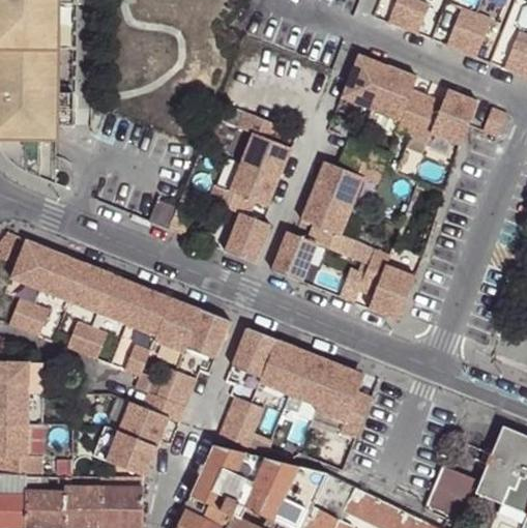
[(0,142),(2,148),(12,159),(23,167),(59,181),(60,129),(60,95),(61,82),(45,81),(46,64),(46,51),(61,52),(62,6),(62,0),(0,0),(0,142)]
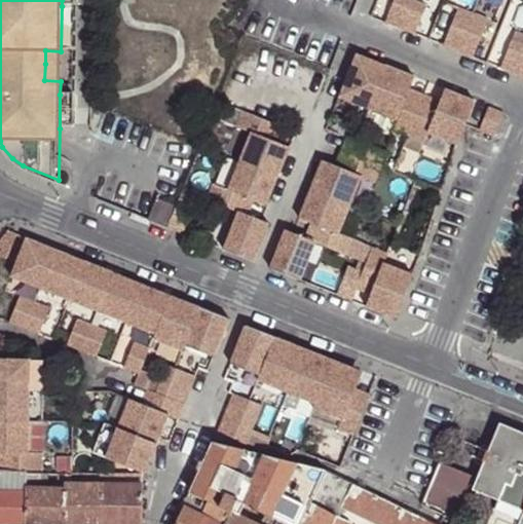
[(393,0),(385,19),(400,25),(410,0),(393,0)]
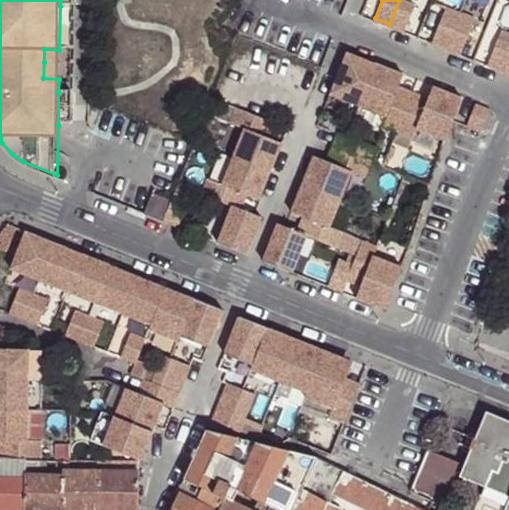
[(415,3),(408,0),(399,0),(389,24),(403,31),(415,3)]
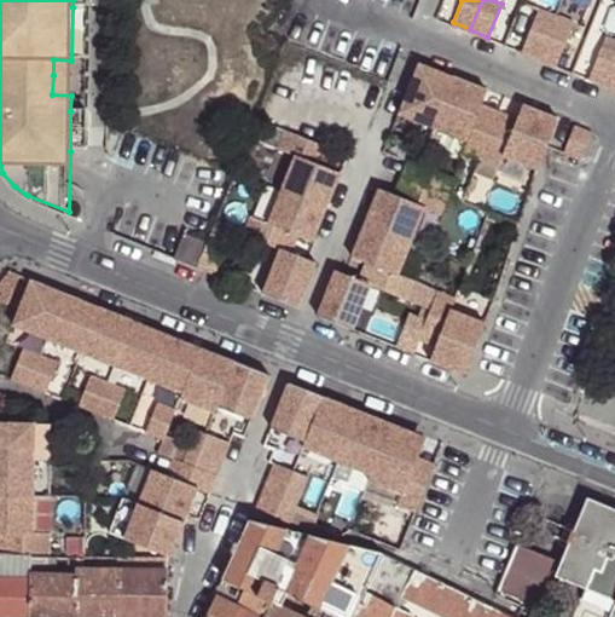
[(521,52),(538,61),(551,27),(534,19),(521,52)]
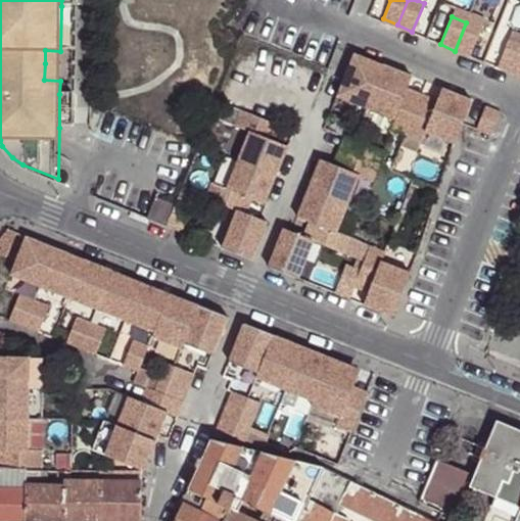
[(480,29),(466,22),(455,51),(469,57),(480,29)]
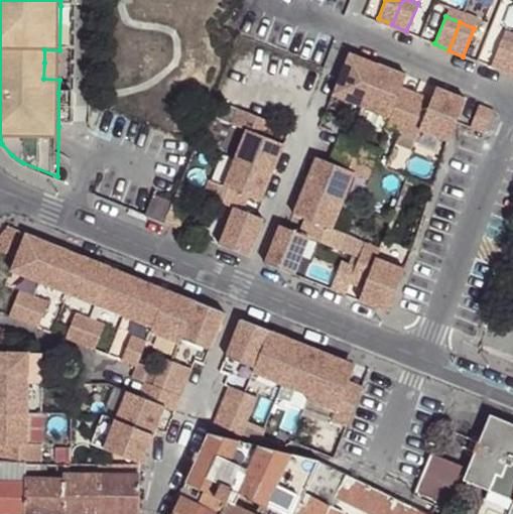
[(506,74),(512,55),(512,44),(503,40),(491,69),(506,74)]
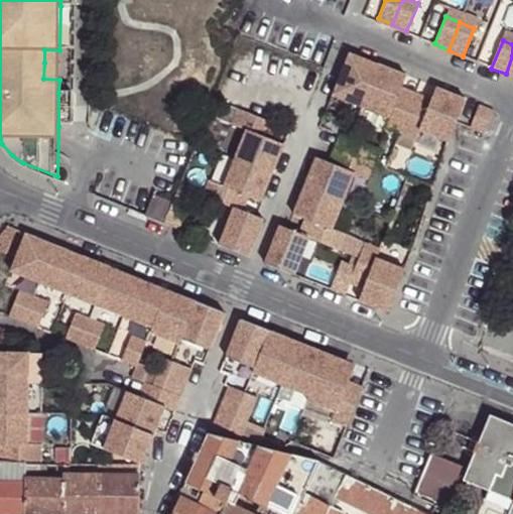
[(381,61),(353,49),(335,92),(363,104),(381,61)]
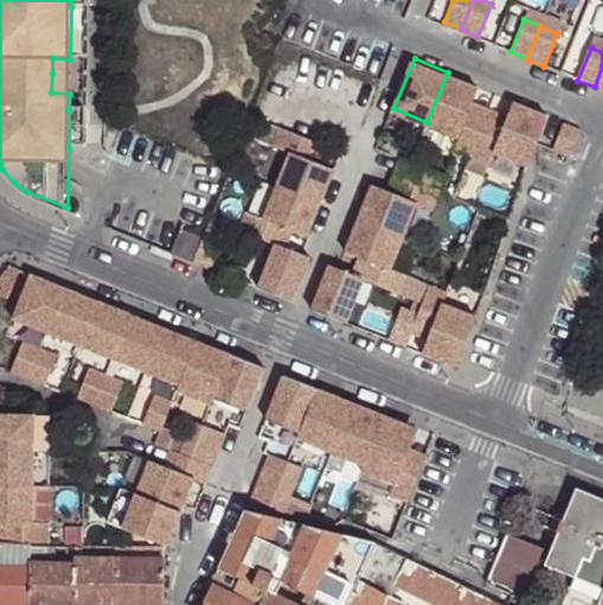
[(481,87),(448,72),(427,122),(459,137),(476,144),(486,122),(468,114),(474,103),(481,87)]
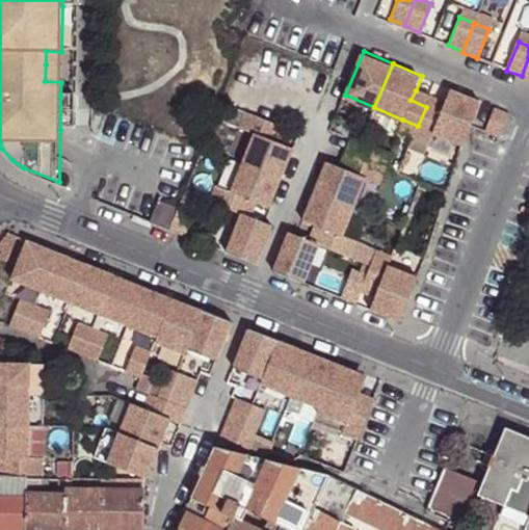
[(61,64),(46,64),(45,81),(61,82),(61,64)]
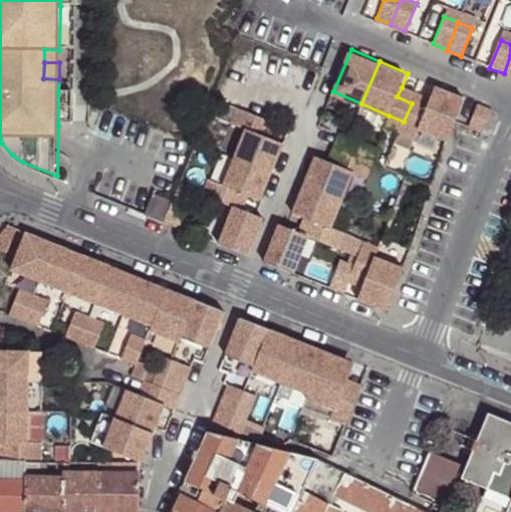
[(462,97),(434,84),(428,98),(423,108),(412,103),(404,121),(418,128),(444,140),(448,130),(462,97)]
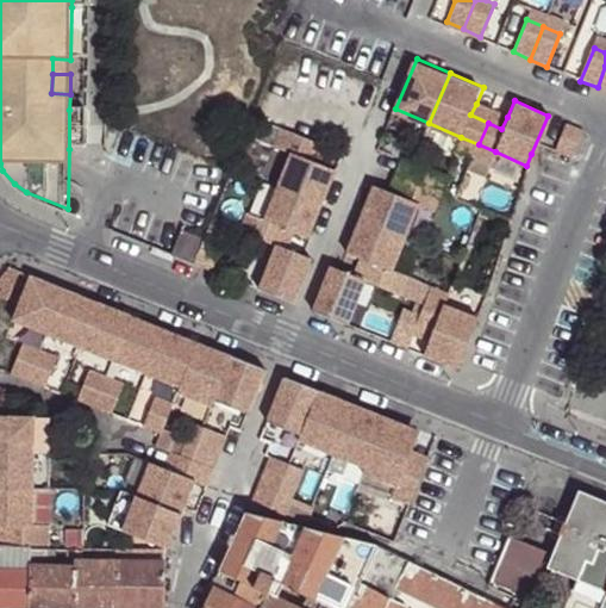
[(470,115),(488,123),(493,111),(476,104),(470,115)]
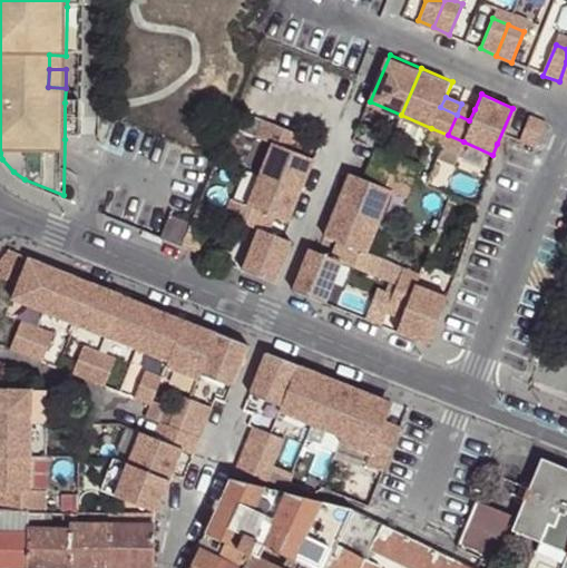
[(82,103),(65,103),(65,139),(81,139),(82,103)]
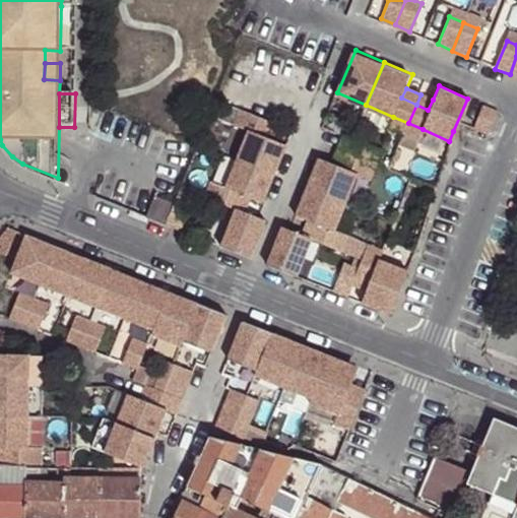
[(433,100),(421,94),(416,105),(428,110),(433,100)]
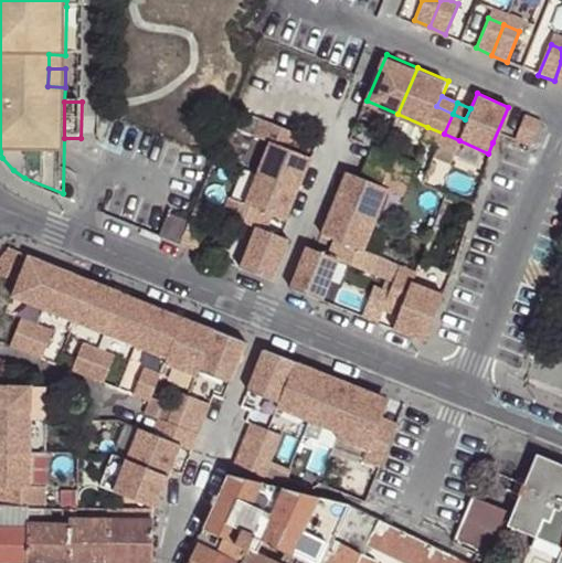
[(293,127),(263,114),(255,131),(272,138),(258,168),(300,186),(313,155),(299,149),(286,144),(293,127)]
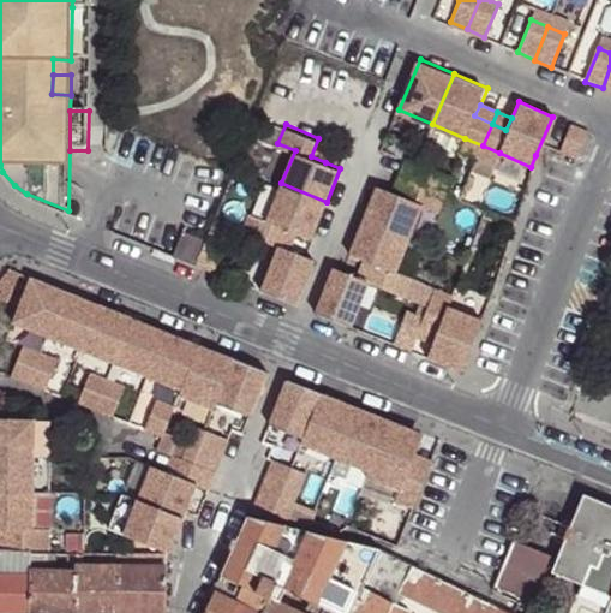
[(461,148),(465,138),(432,124),(425,143),(456,156),(461,148)]
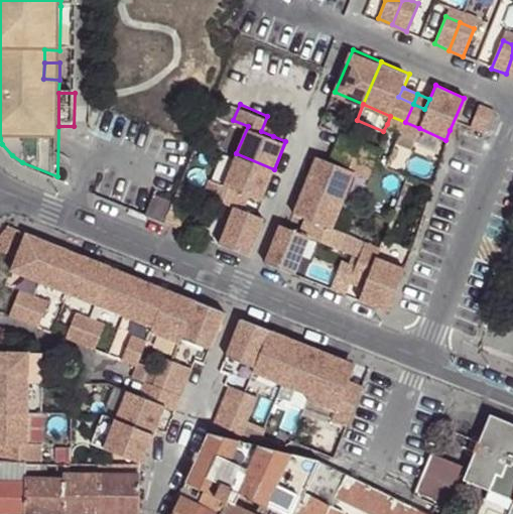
[(492,110),(478,104),(468,127),(482,133),(492,110)]
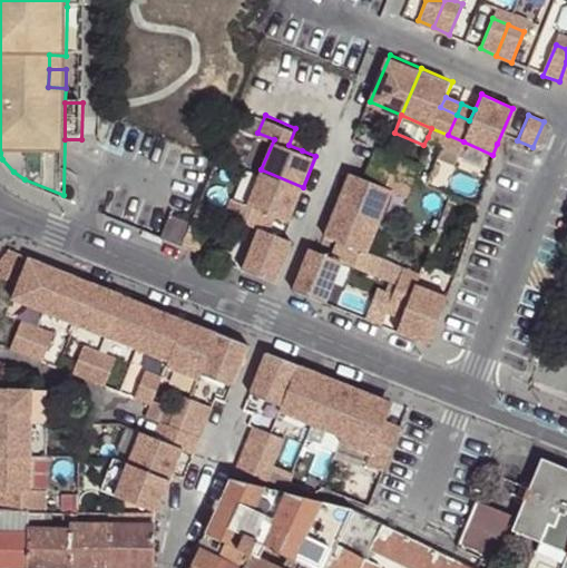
[(295,128),(289,145),(302,150),(309,134),(295,128)]
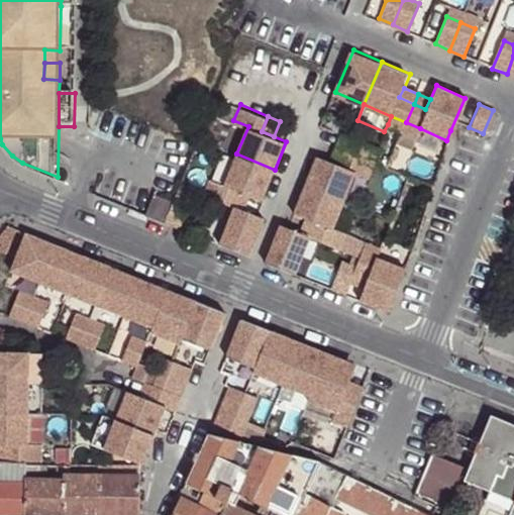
[(406,122),(391,116),(388,124),(403,131),(406,122)]
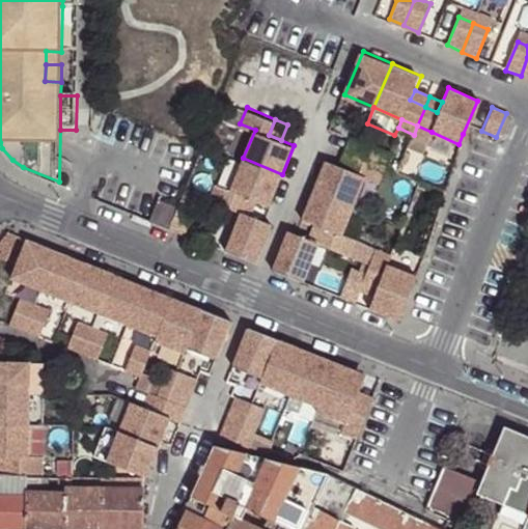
[(417,126),(414,135),(428,141),(432,132),(417,126)]
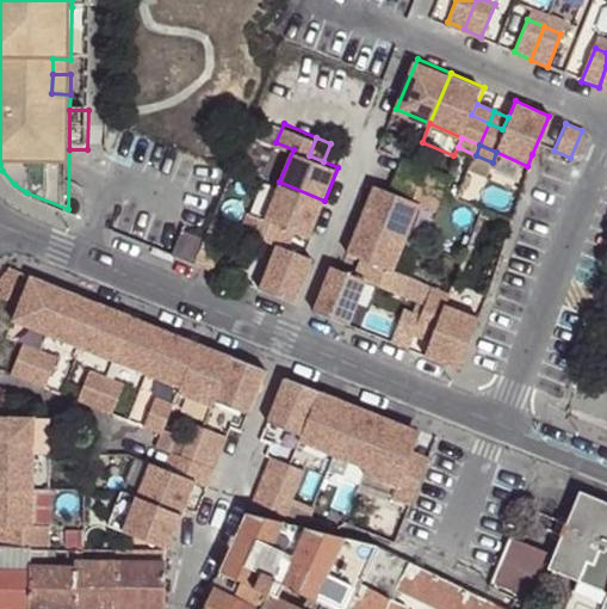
[(415,159),(404,154),(397,171),(412,177),(419,160),(415,159)]
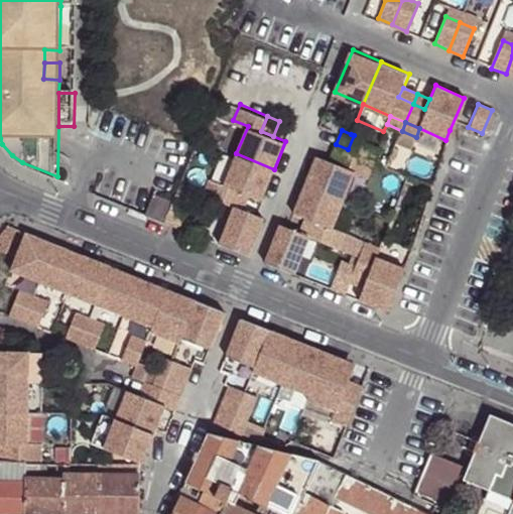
[(416,137),(402,131),(398,140),(411,147),(416,137)]
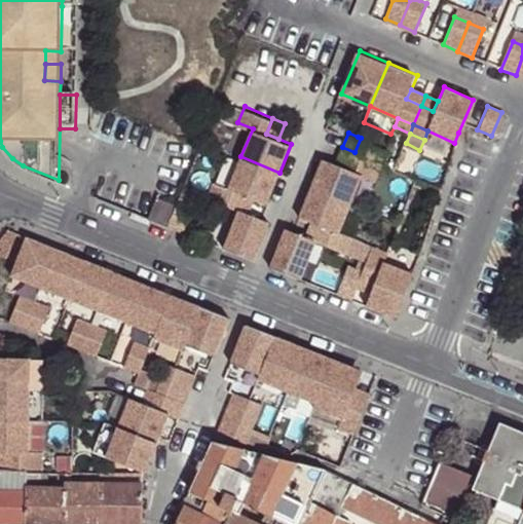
[(355,152),(342,147),(336,161),(348,166),(355,152)]
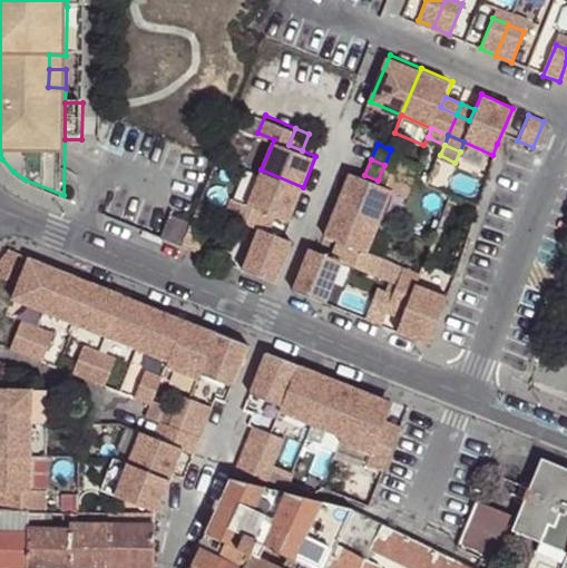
[(414,177),(384,165),(378,180),(364,175),(351,170),(338,202),(379,219),(392,188),(408,194),(414,177)]
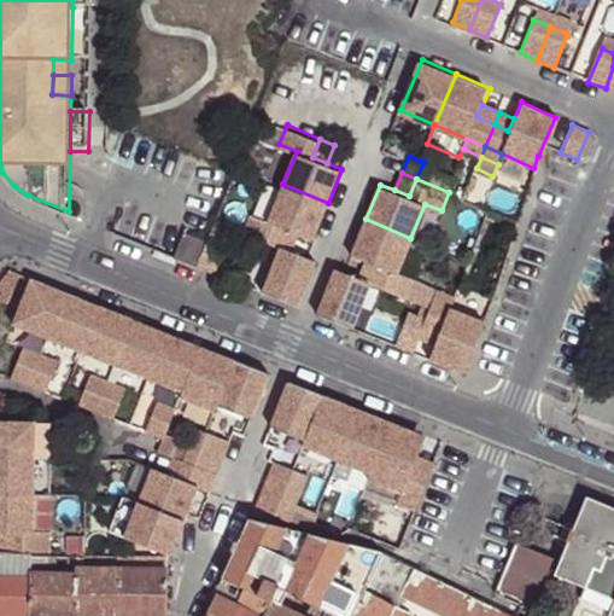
[(328,203),(282,184),(269,216),(252,210),(245,228),(279,243),(286,225),(299,231),(314,237),(328,203)]
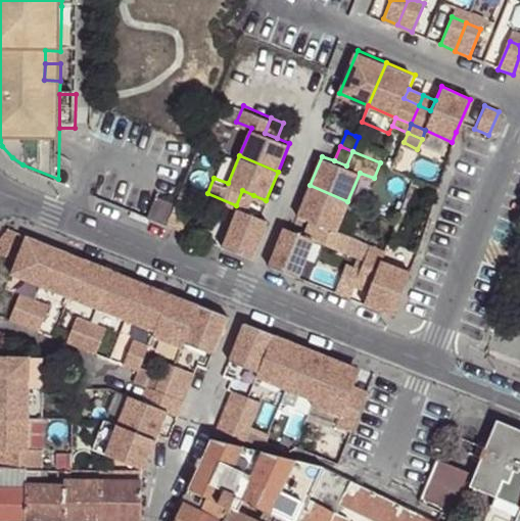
[(347,201),(310,185),(297,214),(310,219),(322,224),(316,238),(344,249),(350,234),(336,228),(347,201)]
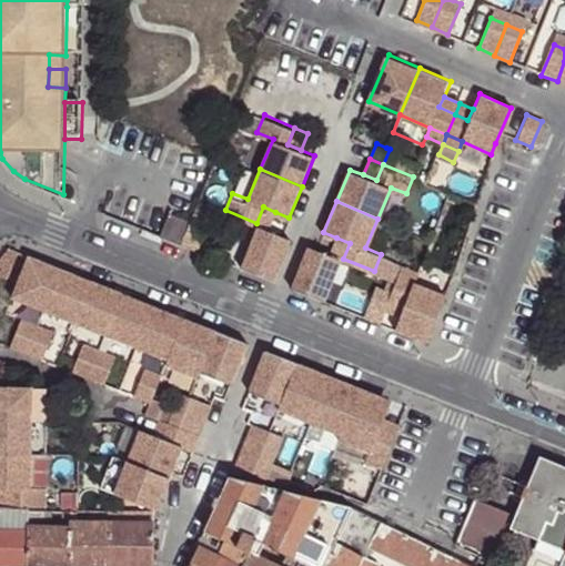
[(275,212),(263,206),(256,223),(259,224),(269,229),(275,212)]
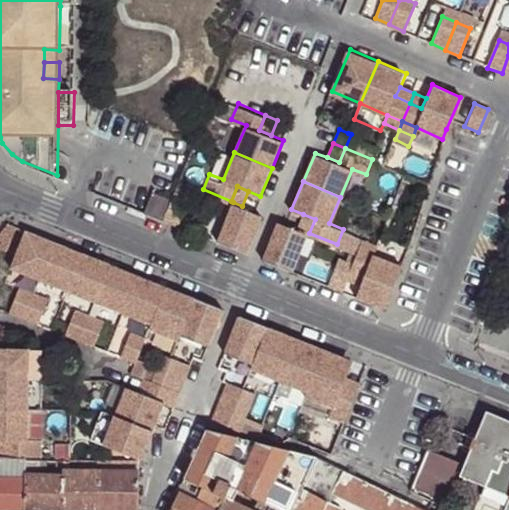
[(174,198),(155,190),(146,212),(165,219),(174,198)]
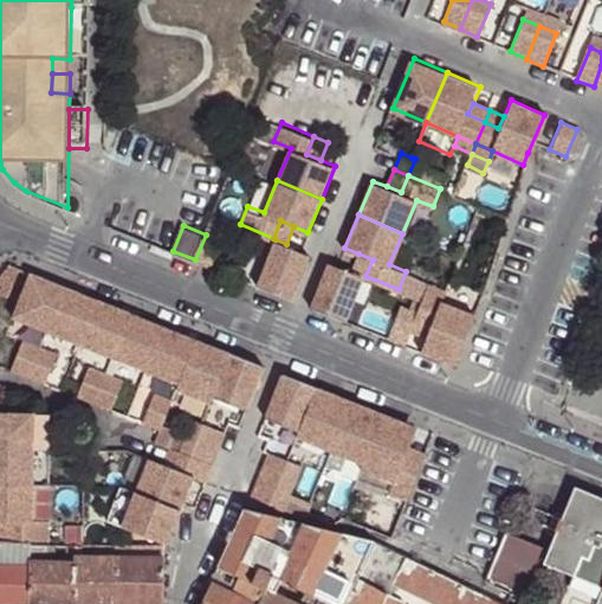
[(286,244),(276,239),(257,286),(291,299),(310,254),(286,244)]
